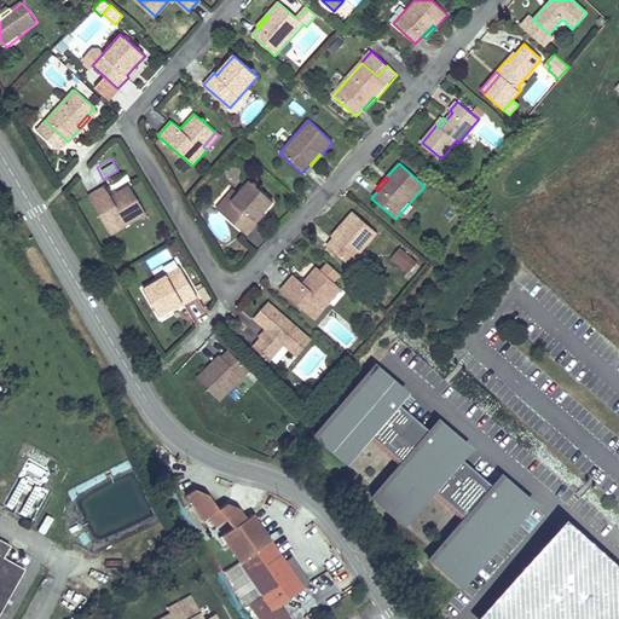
[(273,203),(249,181),(220,214),(247,237),(255,227),(254,225),(262,215),(273,203)]
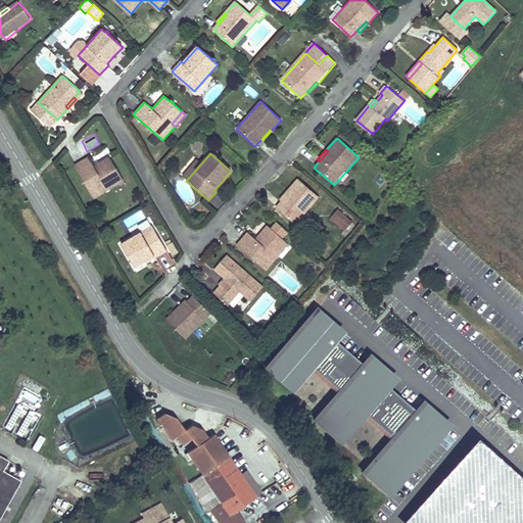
[(123,177),(110,156),(94,165),(89,155),(75,164),(95,199),(111,190),(109,185),(123,177)]
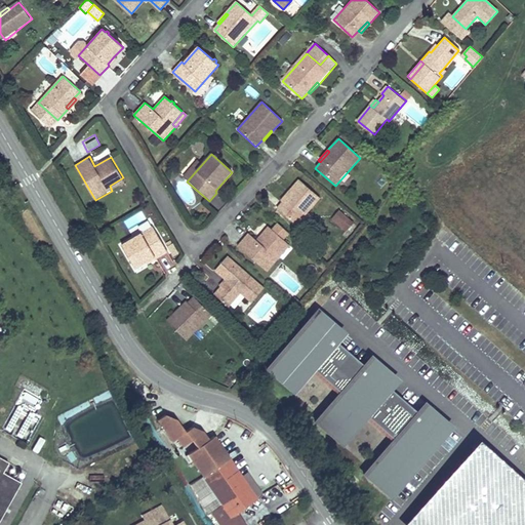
[(126,183),(123,177),(110,186),(112,191),(126,183)]
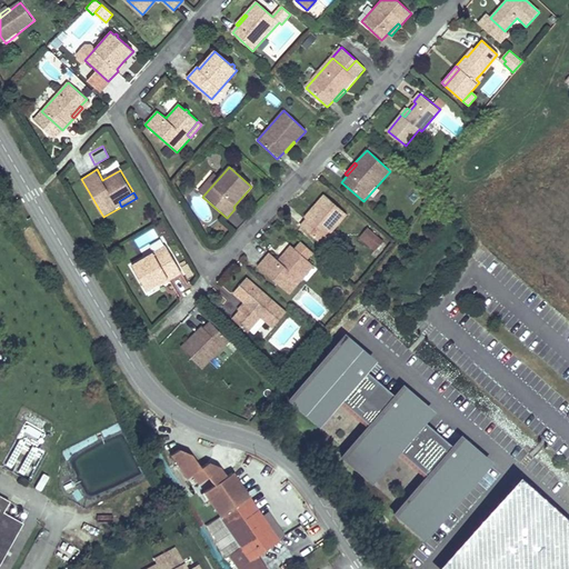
[(346,215),(323,193),(312,206),(315,208),(305,218),(299,225),(320,242),(346,215)]
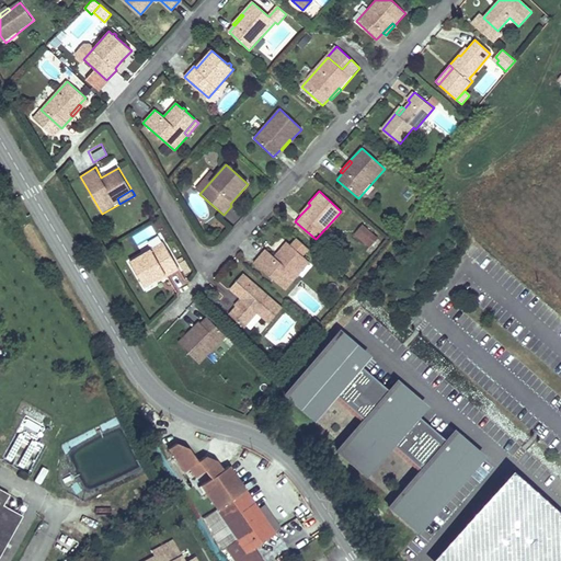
[(238,195),(230,204),(231,206),(240,196),(238,195)]
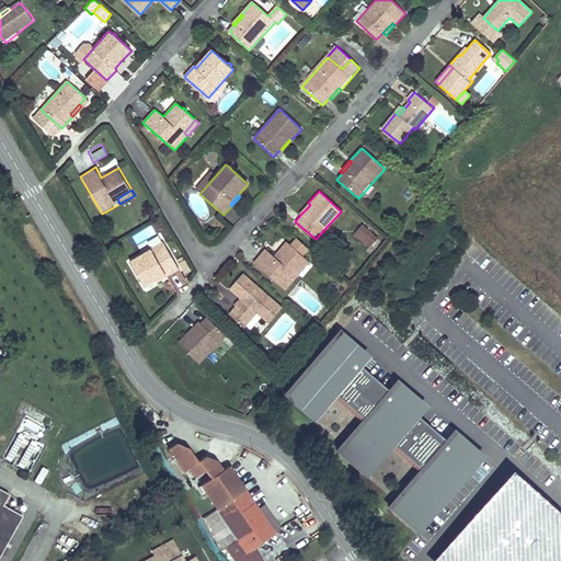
[(310,205),(308,203),(299,214),(300,215),(310,205)]
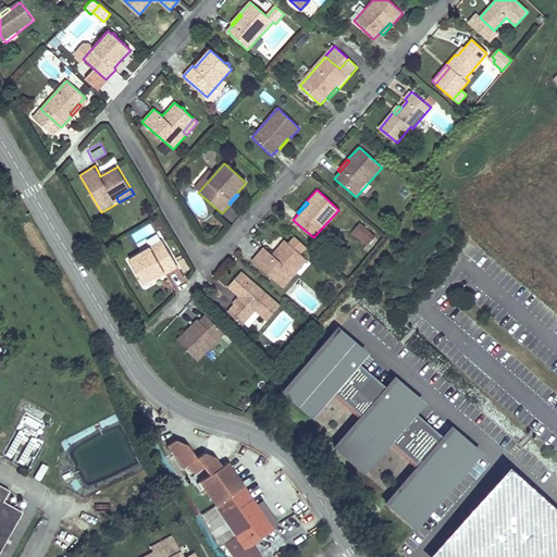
[(374,236),(359,223),(354,229),(369,242),(374,236)]
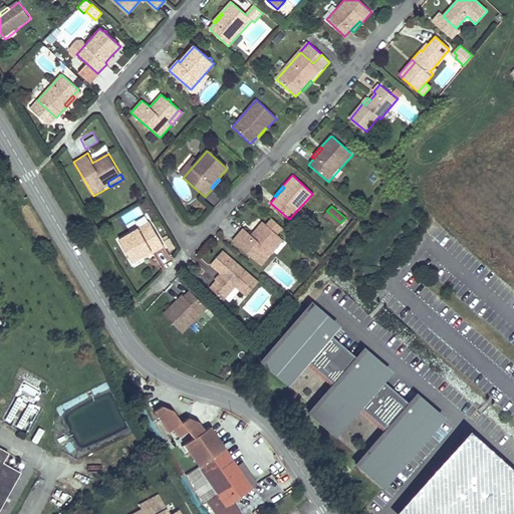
[(340,223),(326,211),(324,213),(338,226),(340,223)]
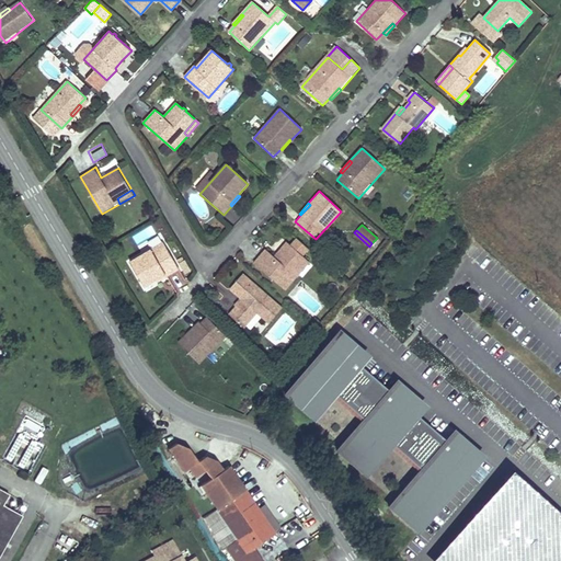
[(145,286),(156,279),(165,274),(167,276),(180,270),(163,242),(129,262),(145,286)]
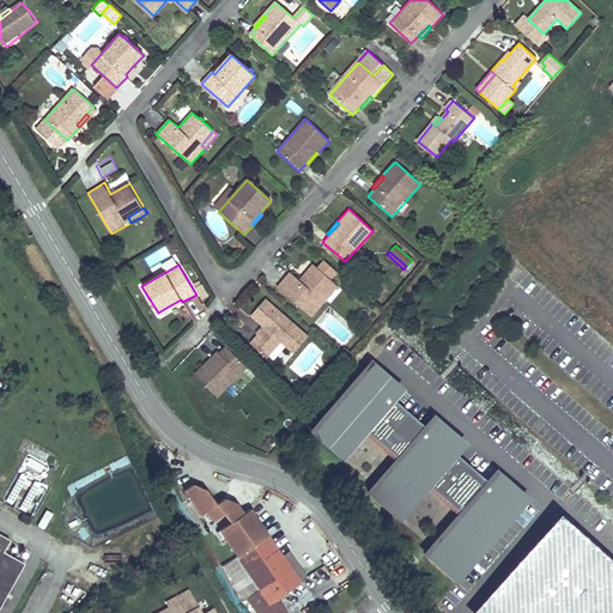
[(334,284),(311,265),(298,280),(290,272),(277,289),(311,319),(326,302),(322,298),(334,284)]
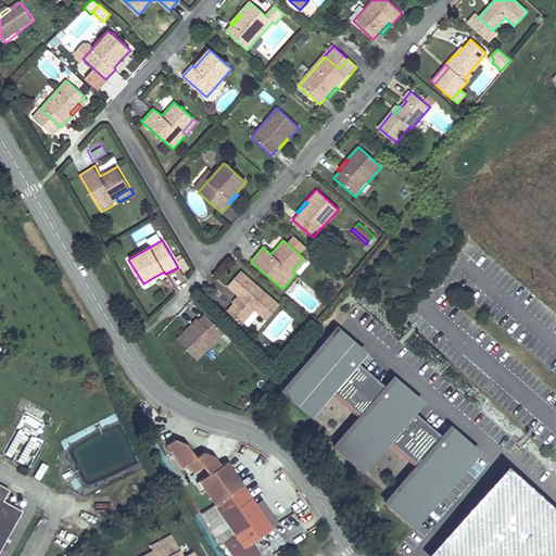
[(307,261),(303,257),(292,270),(295,274),(307,261)]
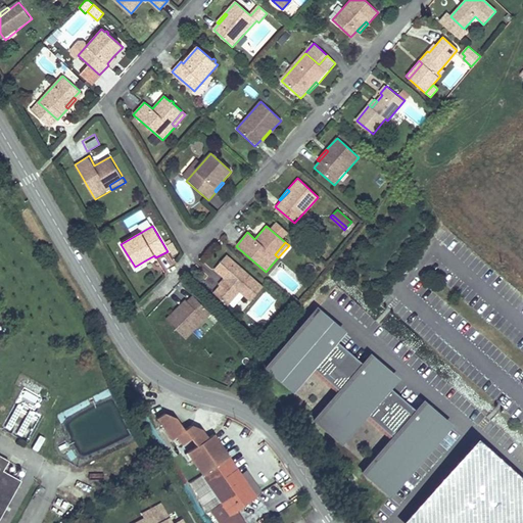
[(216,254),(207,266),(211,269),(221,257),(216,254)]
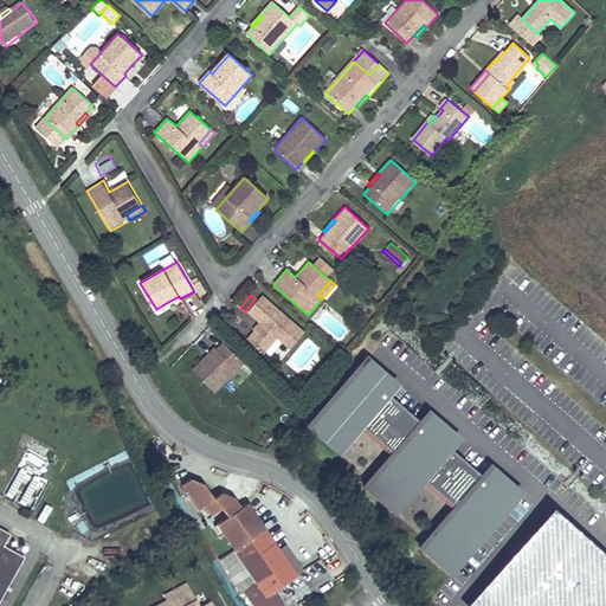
[(304,334),(262,296),(247,311),(262,324),(247,340),(264,354),(278,337),(291,348),(304,334)]
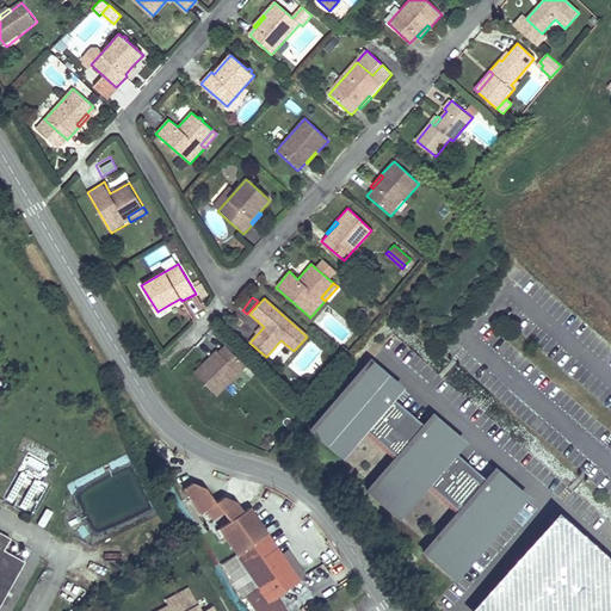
[(246,368),(226,346),(218,353),(208,363),(205,360),(193,372),(216,396),(246,368)]
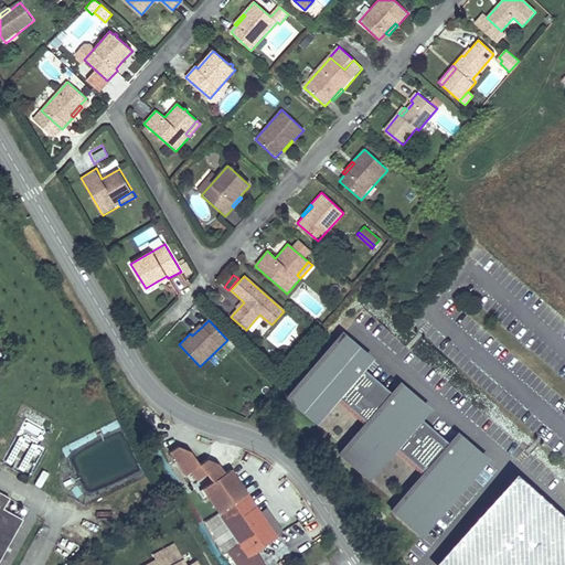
[(202,327),(200,323),(190,333),(192,336),(202,327)]
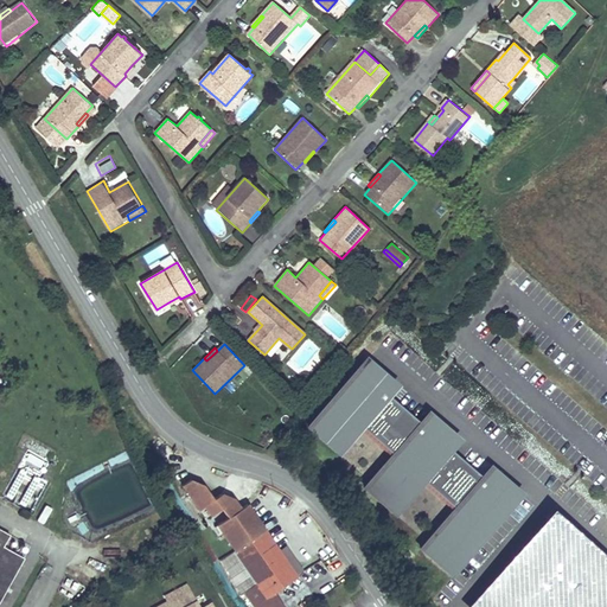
[(388,395),(396,384),(366,359),(358,369),(388,395)]
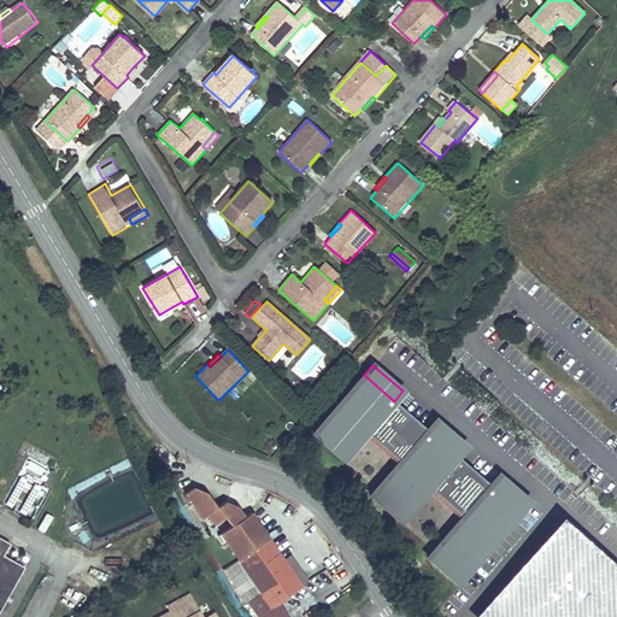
[(344,460),(366,433),(399,462),(370,495),(400,522),(429,488),(463,516),(428,557),(458,582),(521,510),(491,485),(457,456),(427,429),(394,401),(364,375),(313,434),(344,460)]
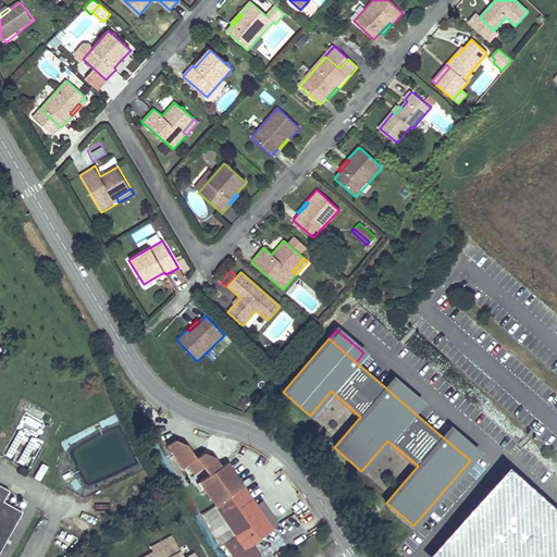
[(242,362),(247,357),(236,347),(232,353),(242,362)]
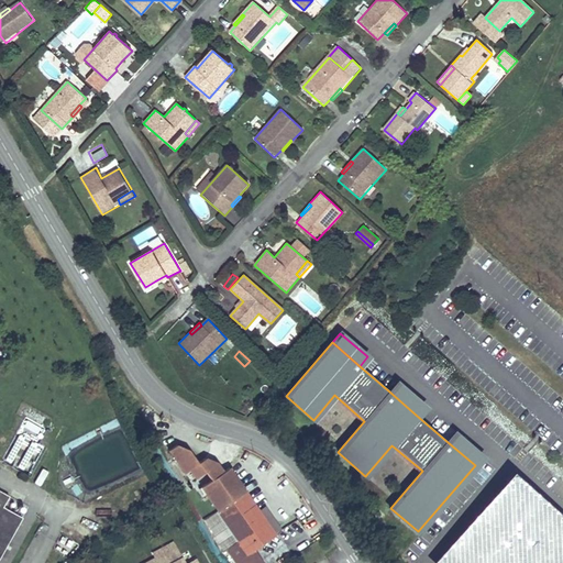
[(397,383),(389,392),(417,416),(424,407),(397,383)]
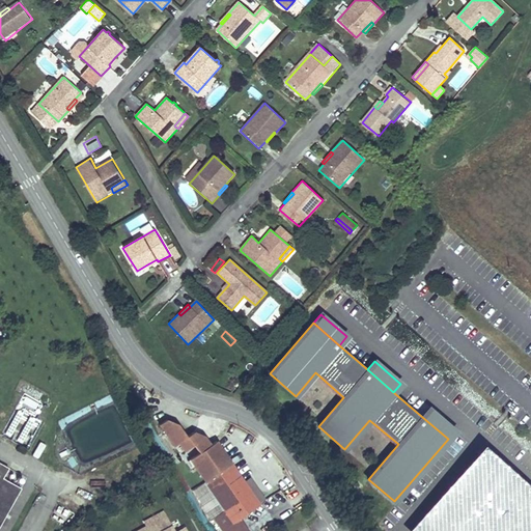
[(131,390),(143,401),(150,393),(139,383),(131,390)]
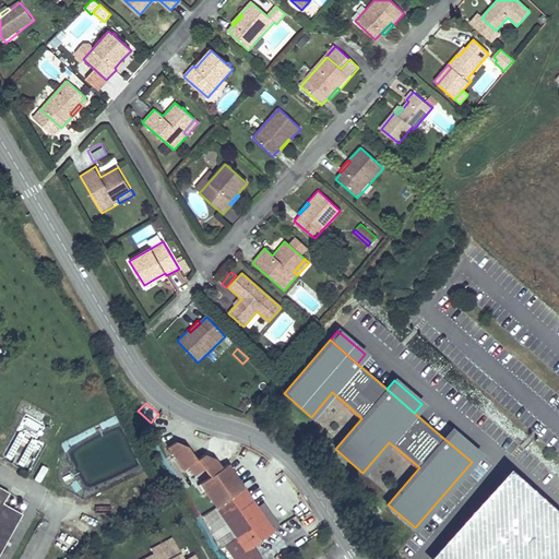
[(452,429),(444,439),(472,462),(479,453),(452,429)]
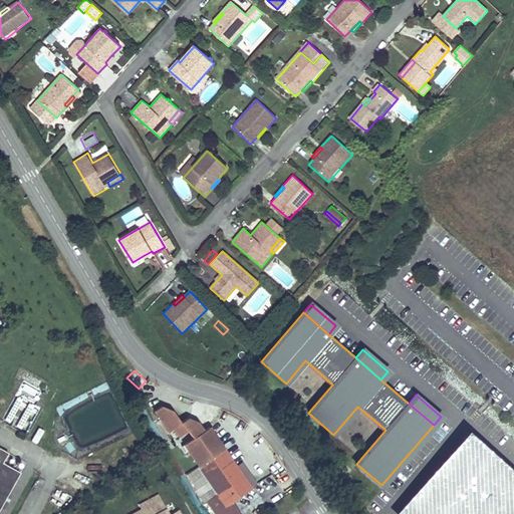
[(163,406),(155,411),(170,431),(174,428),(179,437),(188,431),(194,427),(188,418),(182,422),(173,410),(163,406)]
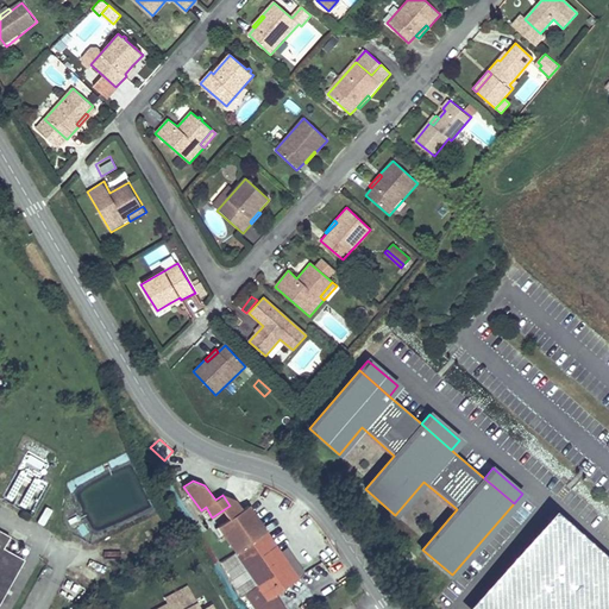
[(223,495),(230,506),(236,501),(223,495)]
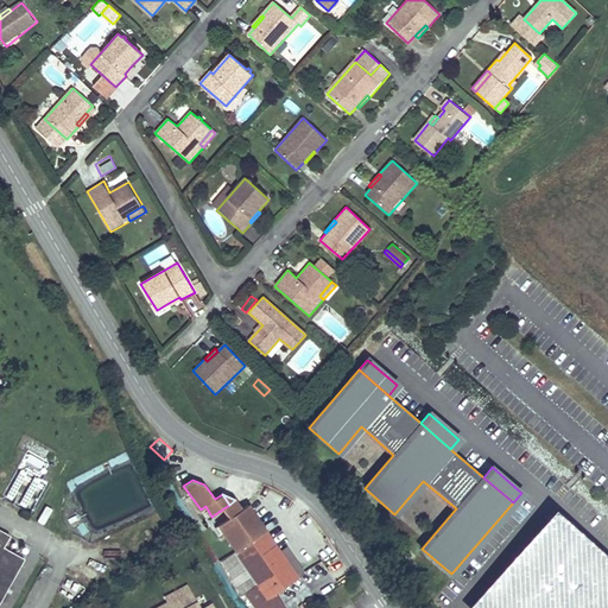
[(242,510),(235,500),(229,505),(222,510),(228,518),(242,510)]
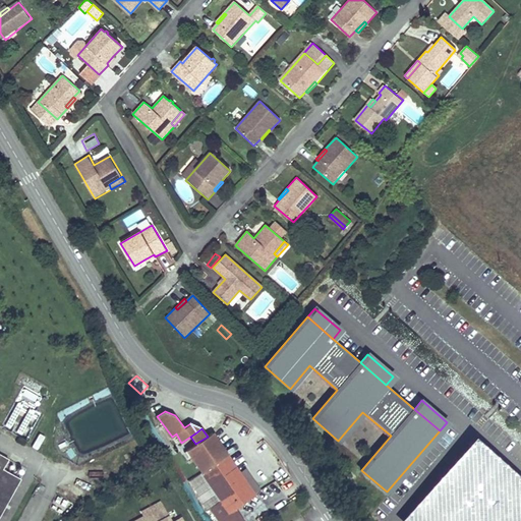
[(256,495),(213,432),(208,437),(195,444),(186,451),(201,472),(221,500),(210,507),(219,520),(244,520),(236,509),(256,495)]
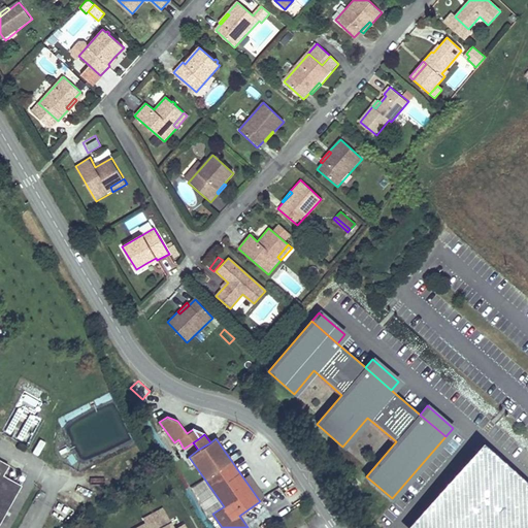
[(481,449),(446,488),(448,490),(481,452),(519,485),(520,483),(481,449)]
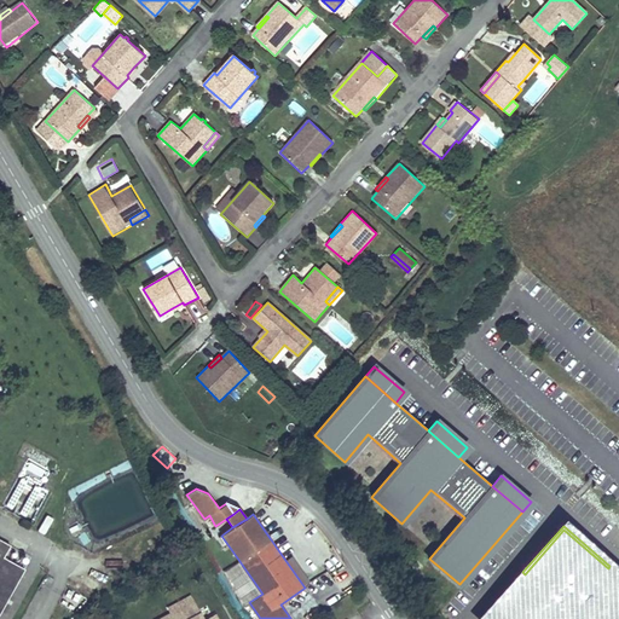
[(525,574),(490,615),(493,618),(534,618),(553,599),(556,601),(560,602),(563,603),(567,603),(570,603),(571,603),(574,602),(578,601),(582,599),(584,596),(611,618),(618,618),(618,577),(608,568),(563,530),(525,574)]
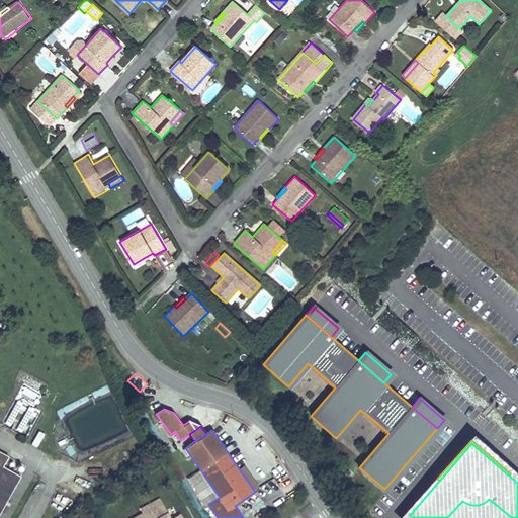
[(8,456),(0,452),(0,512),(20,477),(2,466),(8,456)]
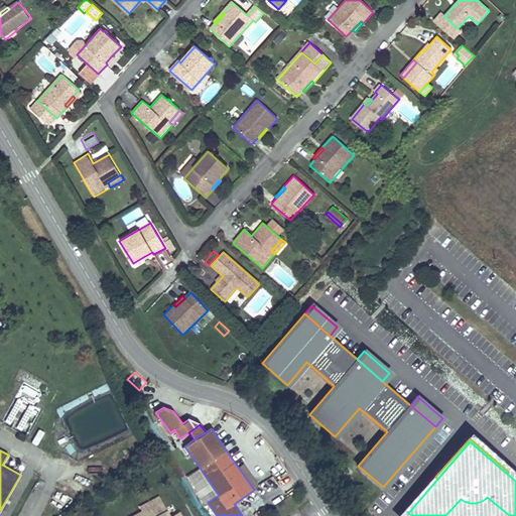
[(219,495),(200,468),(186,476),(204,506),(208,502),(219,495)]
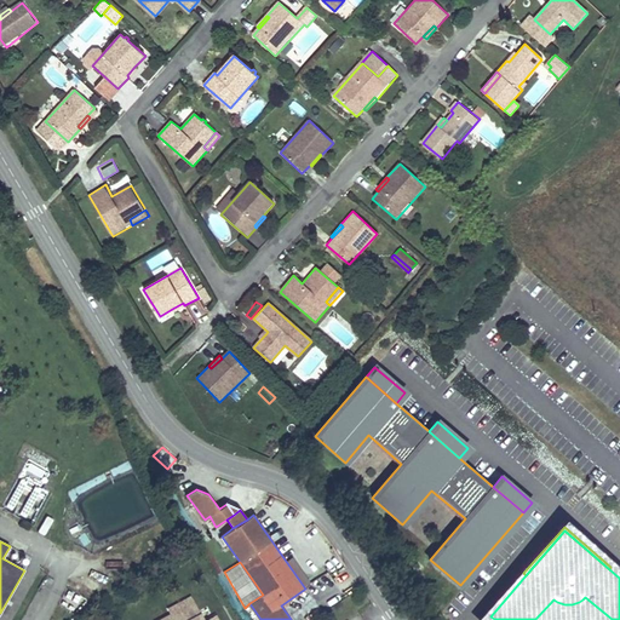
[(494,619),(491,616),(483,610),(475,619),(612,619),(585,597),(583,600),(579,602),(575,603),(572,604),(570,604),(568,604),(564,604),(561,603),(557,602),(554,600),(535,619),(494,619)]
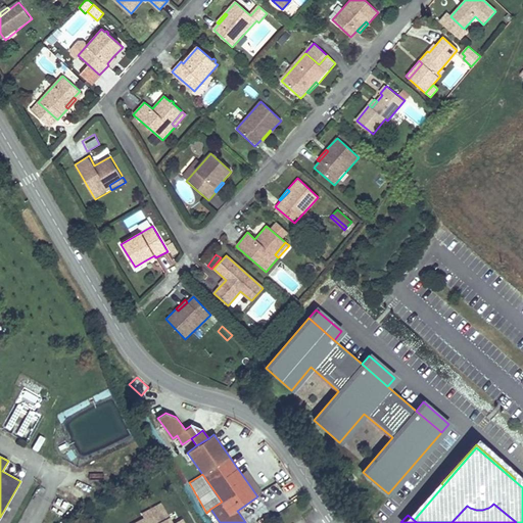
[(182,522),(181,521),(176,522),(169,522),(160,506),(144,515),(146,519),(138,522),(182,522)]
